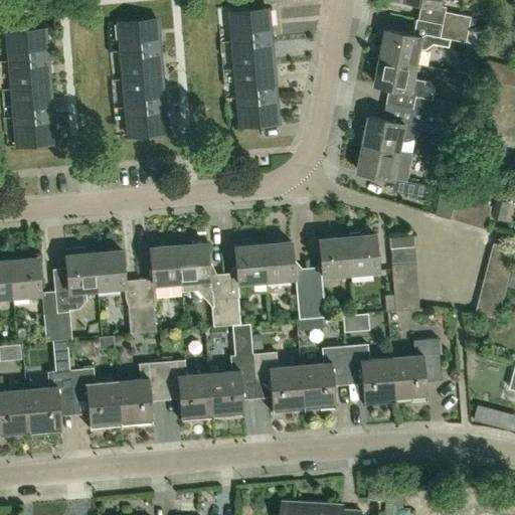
[(231,40),(271,37),(268,8),(228,12),(231,40)]
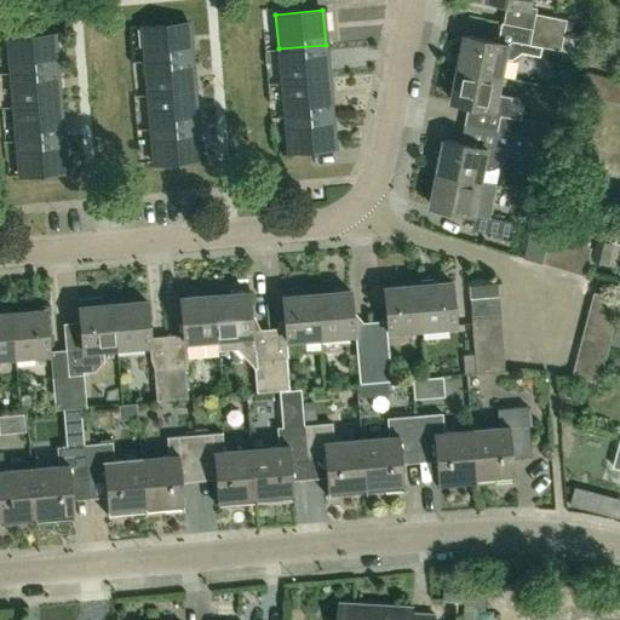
[(533,28),(564,35),(568,19),(535,13),(533,28)]
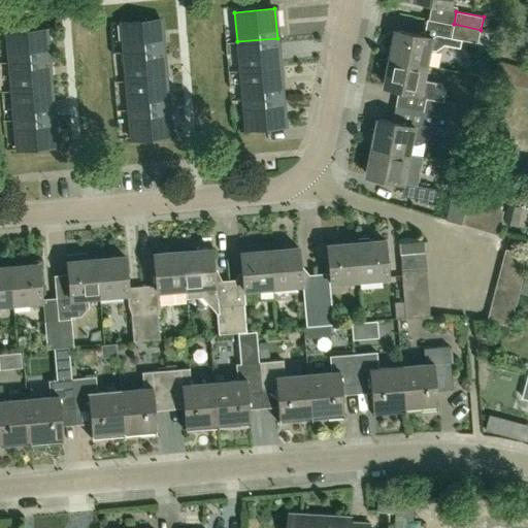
[(123,52),(163,48),(160,19),(121,23),(123,52)]
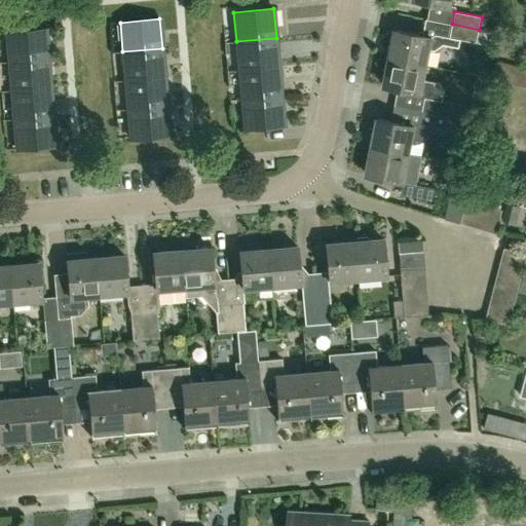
[(389,58),(426,65),(429,48),(436,49),(444,43),(460,46),(461,38),(477,41),(477,43),(493,46),(494,34),(479,31),(479,30),(452,24),(449,36),(449,37),(436,34),(430,37),(396,30),(389,58)]
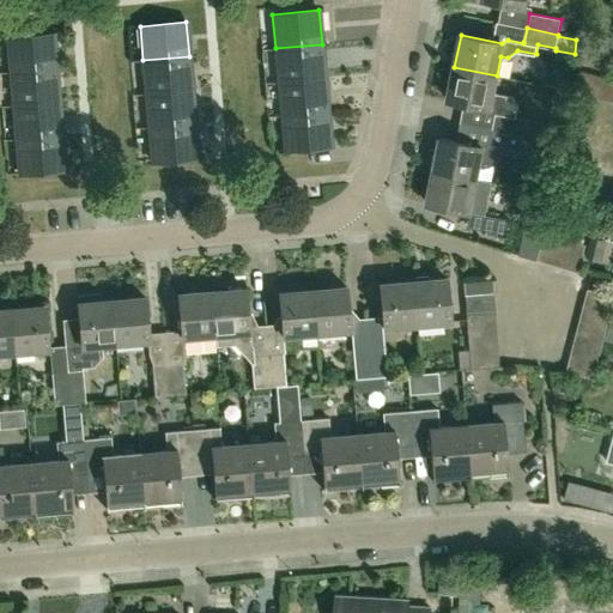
[(11,72),(56,68),(53,34),(7,38),(11,72)]
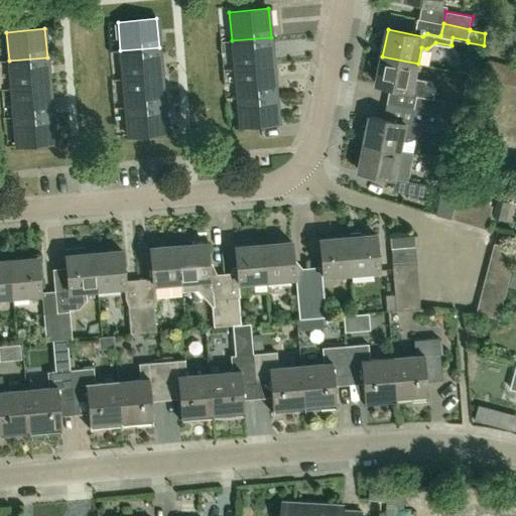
[(234,69),(273,66),(271,37),(232,40),(234,69)]
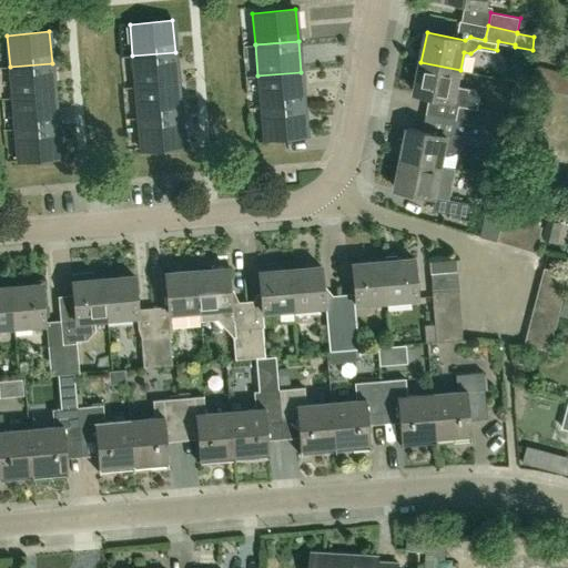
[(135,87),(178,83),(175,52),(132,56),(135,87)]
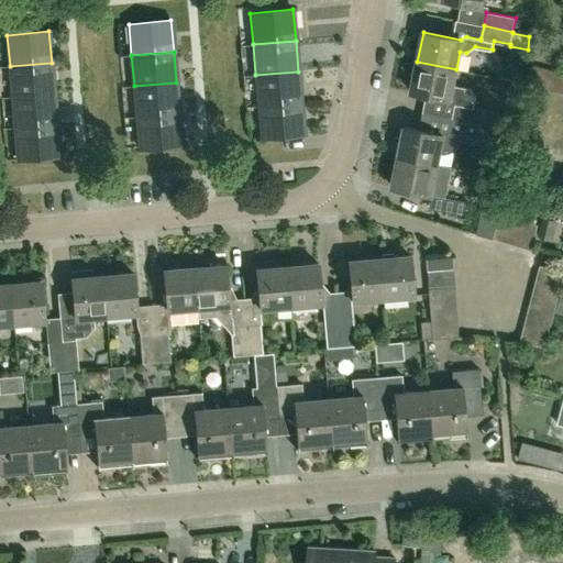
[(455,105),(452,118),(486,124),(488,112),(474,109),(474,105),(476,96),(471,88),(453,86),(453,81),(456,69),(417,62),(410,91),(450,99),(455,105)]
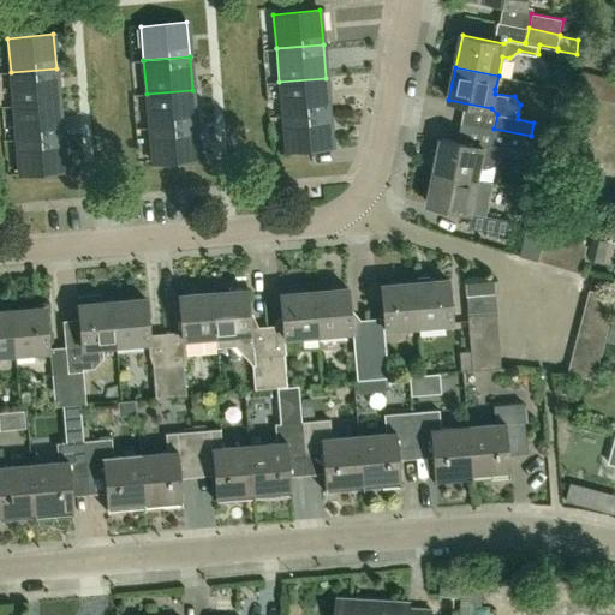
[(13,106),(59,102),(57,69),(11,72),(13,106)]
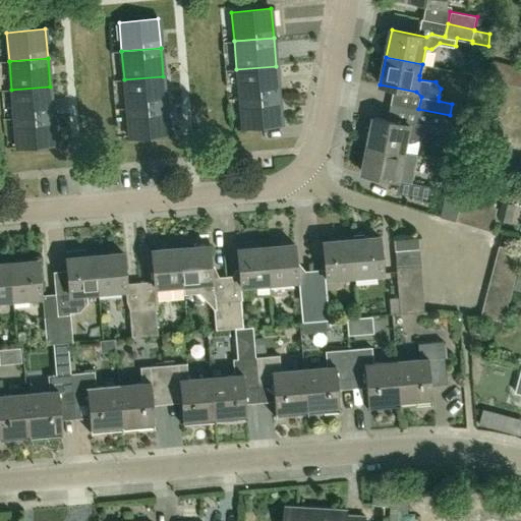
[(520,66),(493,59),(488,78),(520,85),(520,66)]
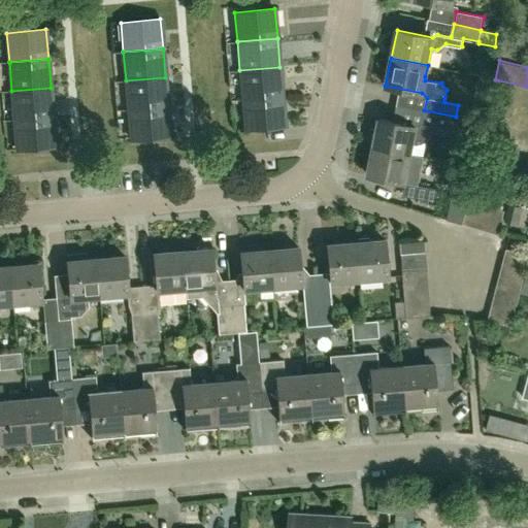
[(242,99),(282,95),(279,67),(239,70),(242,99)]
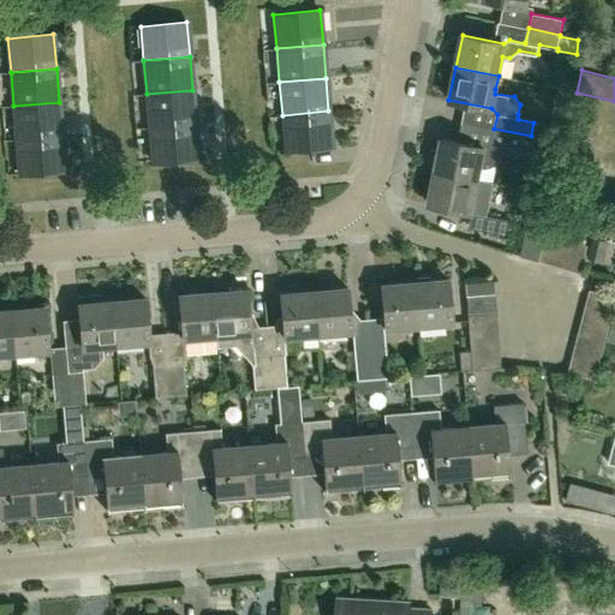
[(149,127),(195,123),(192,90),(147,94),(149,127)]
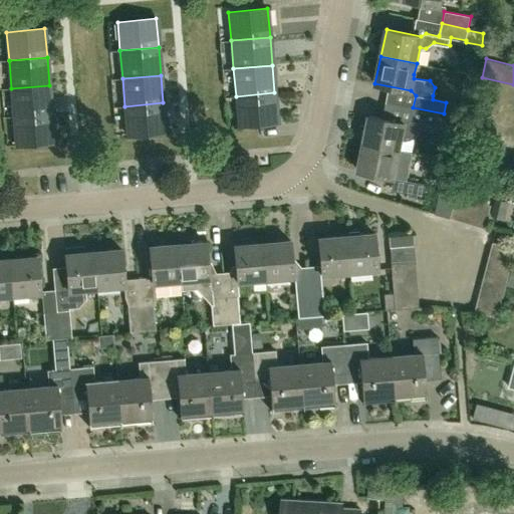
[(14,116),(52,112),(49,85),(11,88),(14,116)]
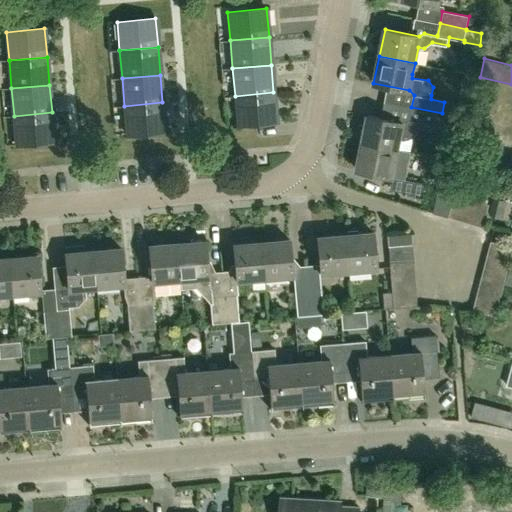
[(237,124),(276,121),(273,92),(235,96),(237,124)]
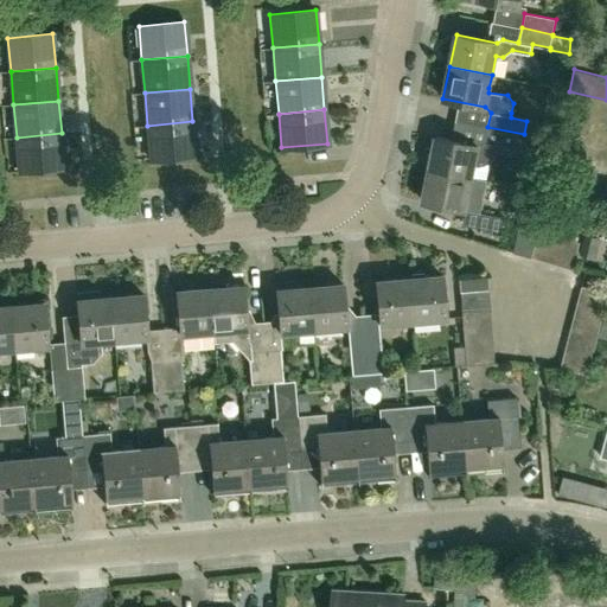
[(151,159),(196,155),(192,121),(147,126),(151,159)]
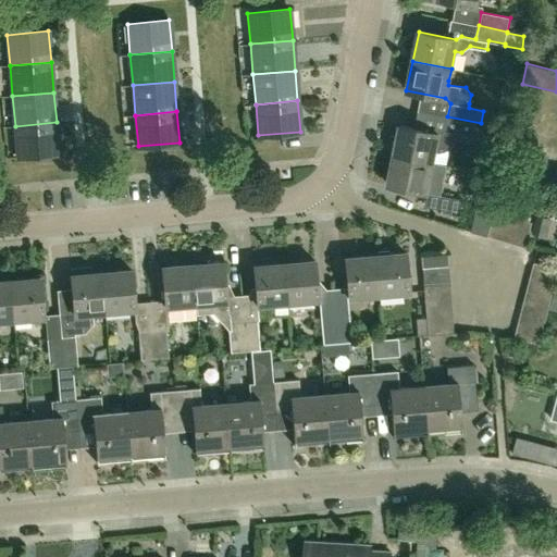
[(479,136),(481,123),(447,116),(445,130),(444,134),(440,133),(400,126),(394,155),(433,162),(435,152),(440,152),(441,152),(443,152),(444,152),(445,151),(447,151),(448,150),(449,149),(450,149),(452,148),(453,146),(454,145),(454,144),(455,143),(456,141),(456,139),(456,138),(457,132),(479,136)]
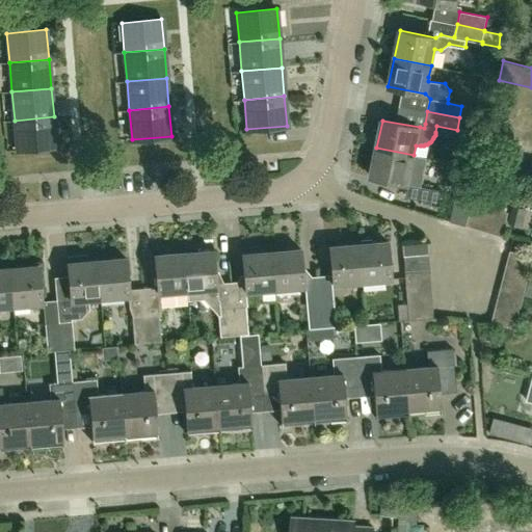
[(17,150),(56,147),(54,116),(15,121),(17,150)]
